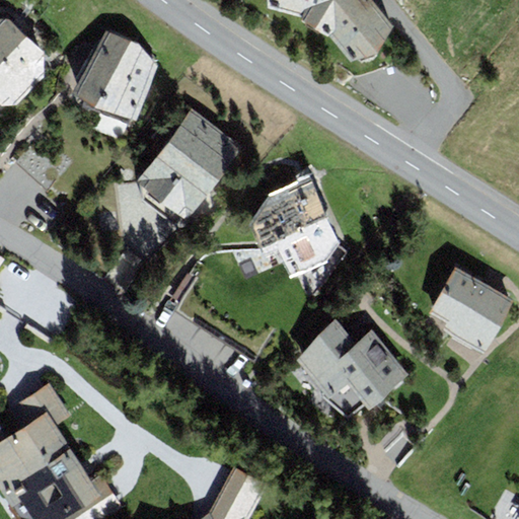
[(378,53),(395,28),(371,0),(271,0),(280,2),(278,7),(306,15),(303,20),(328,38),(351,63),(378,53)]
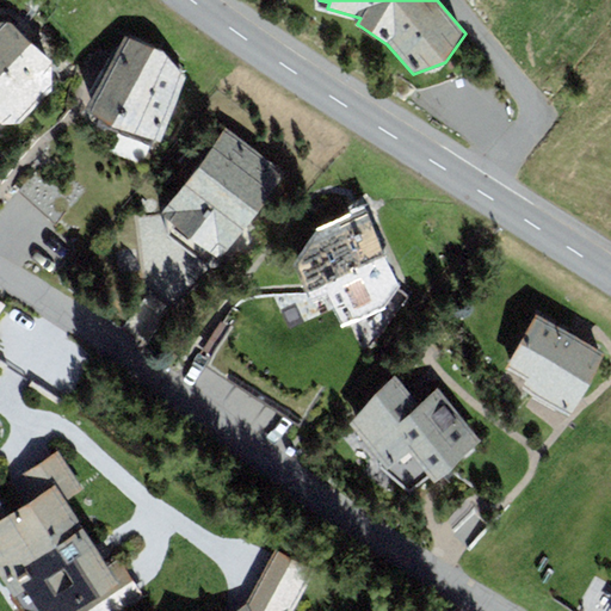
[(20,124),(53,92),(51,61),(12,22),(0,22),(0,122),(20,124)]
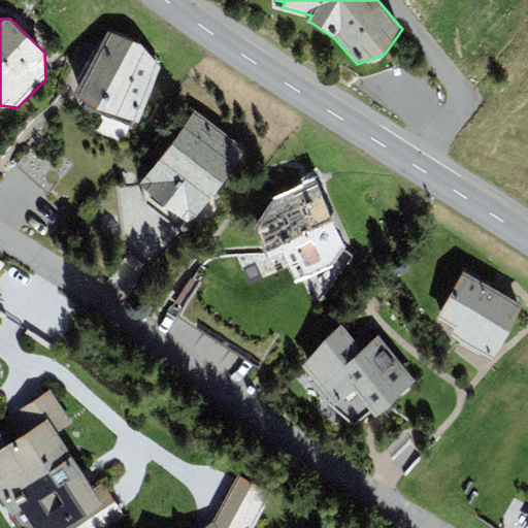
[(140,123),(161,67),(140,43),(107,31),(74,96),(97,110),(140,123)]
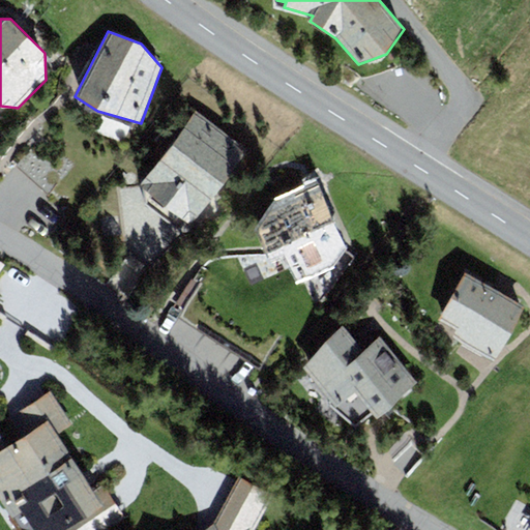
[(194,224),(249,150),(197,111),(141,185),(194,224)]
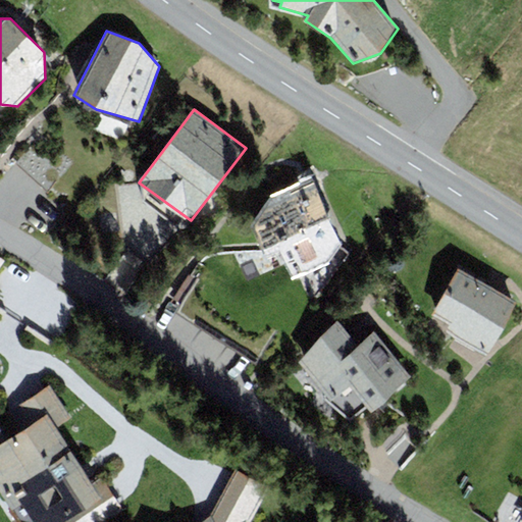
[(327,263),(341,245),(313,179),(273,196),(254,225),(267,257),(282,251),(294,277),(327,263)]
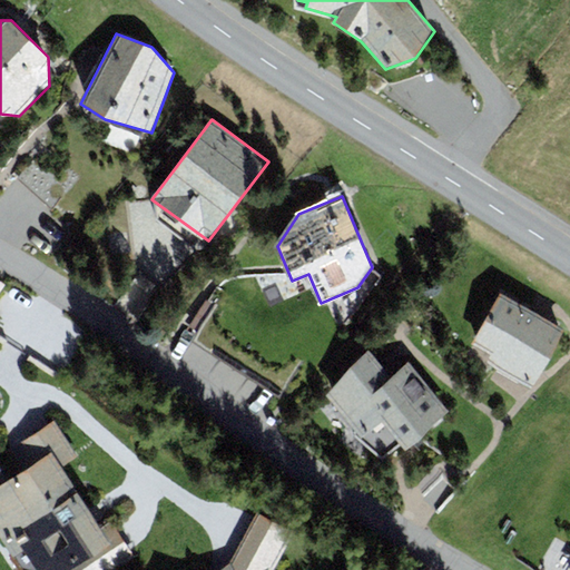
[(564,330),(500,295),(473,343),(492,354),(489,361),(534,386),(564,330)]
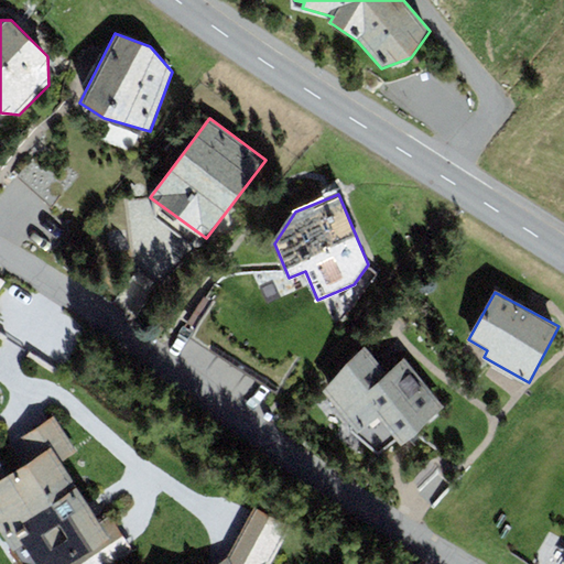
[(402,444),(445,408),(403,359),(387,372),(367,349),(322,389),(359,432),(378,416),(402,444)]
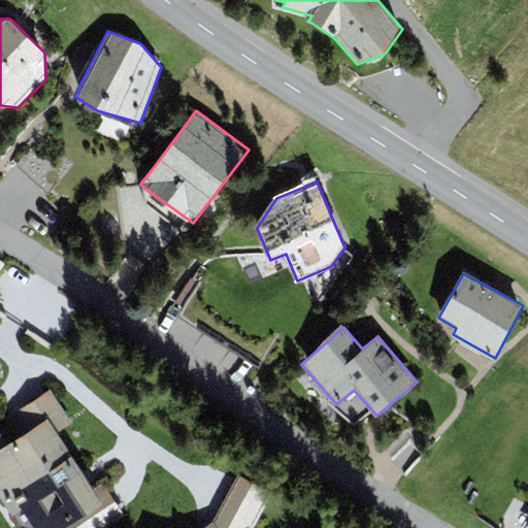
[(0,480),(0,495),(3,500),(73,457),(56,429),(69,421),(51,390),(19,409),(32,431),(8,446),(0,432),(0,480),(0,481),(0,480)]
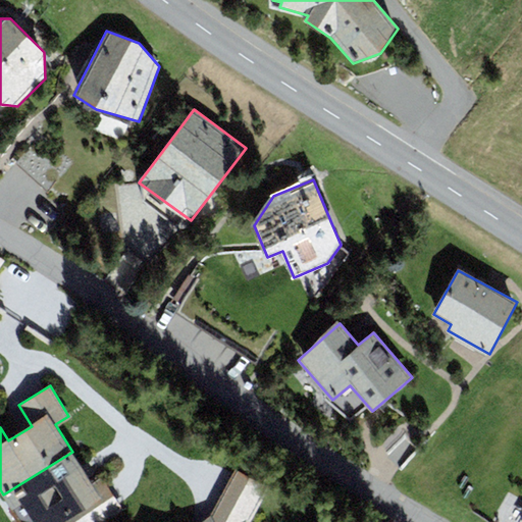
[(95,487),(72,452),(3,494),(12,510),(21,504),(33,521),(107,521),(123,512),(104,481),(95,487)]
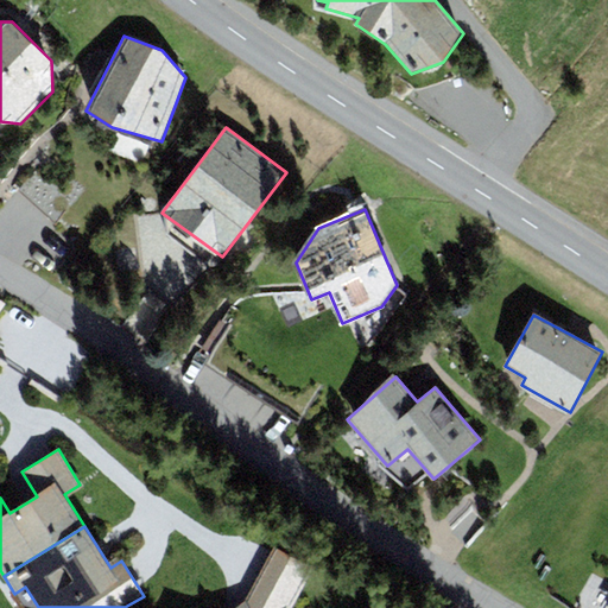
[(234,607),(290,607),(314,569),(274,546),(244,601),(234,607)]
